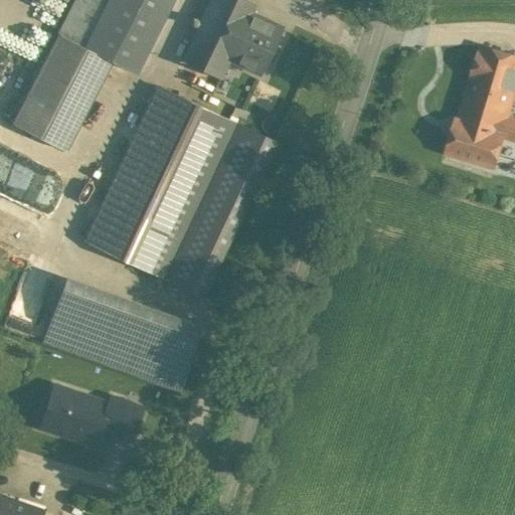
[(74,0),(58,33),(84,47),(108,2),(109,0),(74,0)]
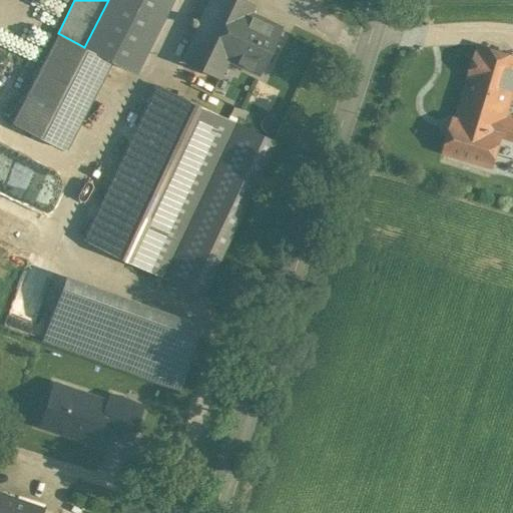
[(108,0),(107,2),(145,21),(155,1),(155,0),(108,0)]
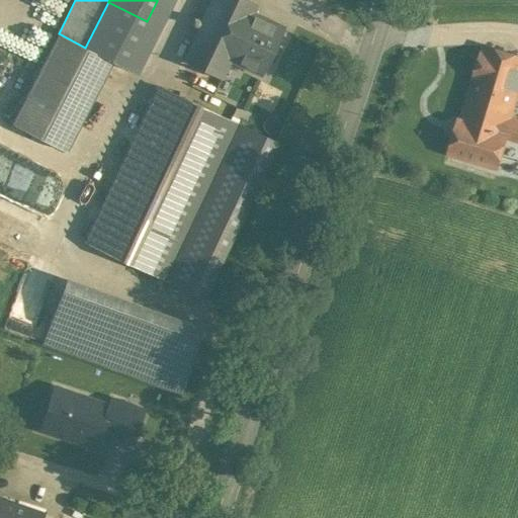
[(257,3),(251,0),(209,0),(182,59),(221,78),(231,58),(251,14),(252,14),(257,3)]
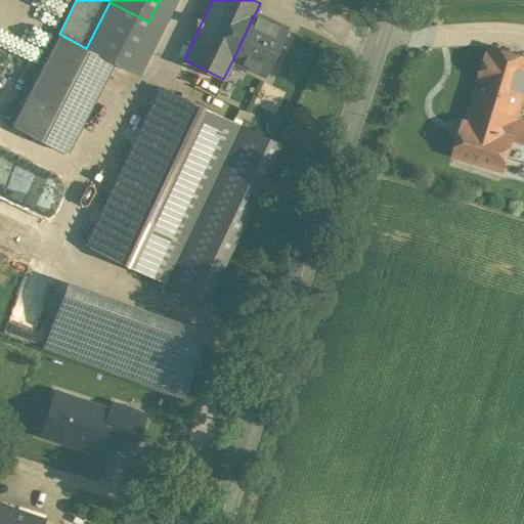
[(173,8),(159,1),(148,22),(163,30),(174,8),(173,8)]
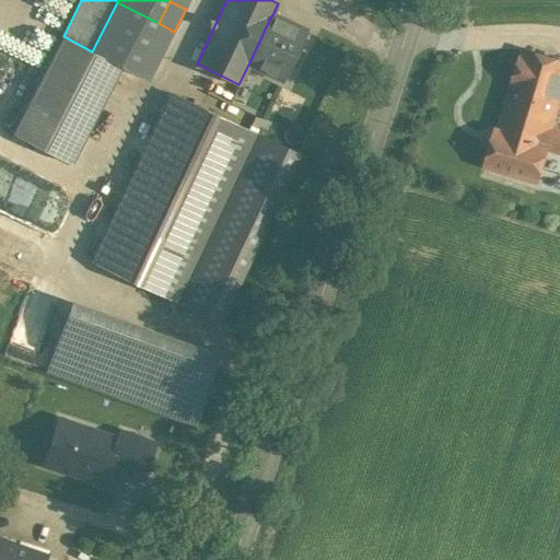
[(159,23),(117,2),(92,51),(121,66),(151,81),(175,32),(174,32),(159,23)]
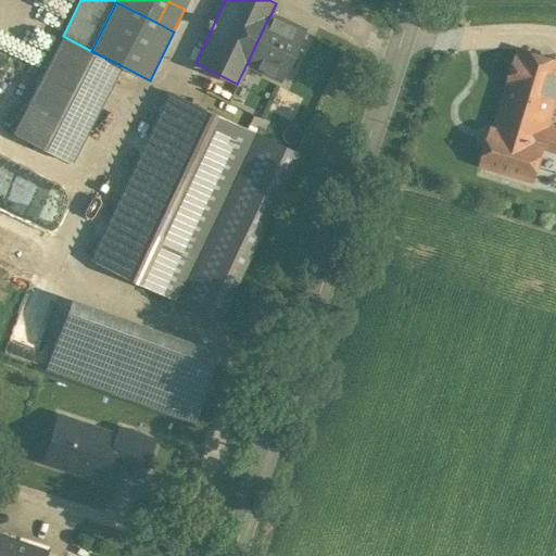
[(270,15),(269,15),(248,62),(280,77),(302,30),(270,15)]
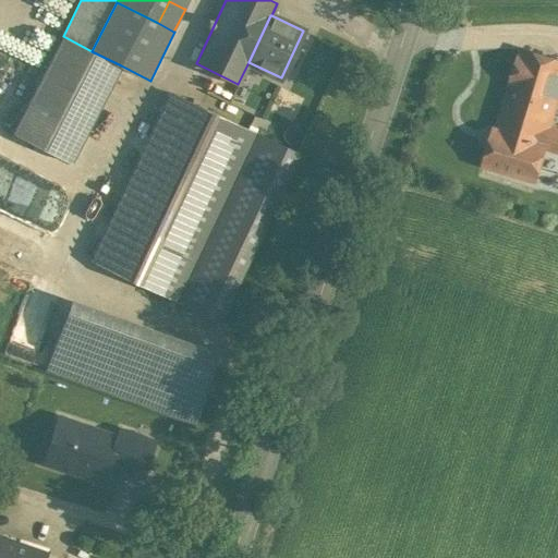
[(92,51),(63,36),(13,133),(72,162),(121,65),(92,51)]
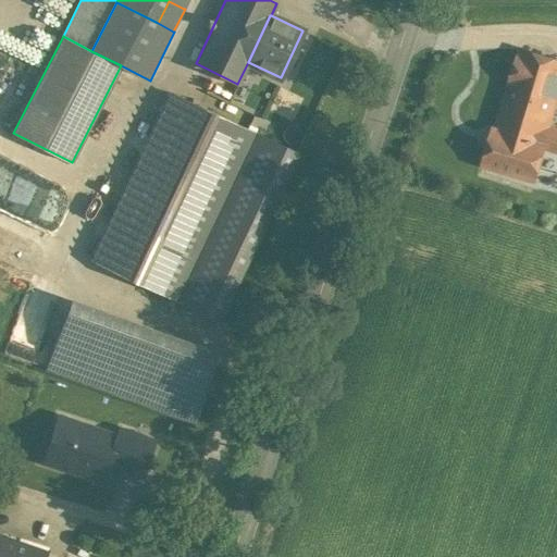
[(556,97),(556,60),(521,49),(520,52),(519,52),(509,83),(510,84),(496,128),(494,127),(483,164),(535,180),(544,147),(556,150),(556,130),(548,127),(556,97)]
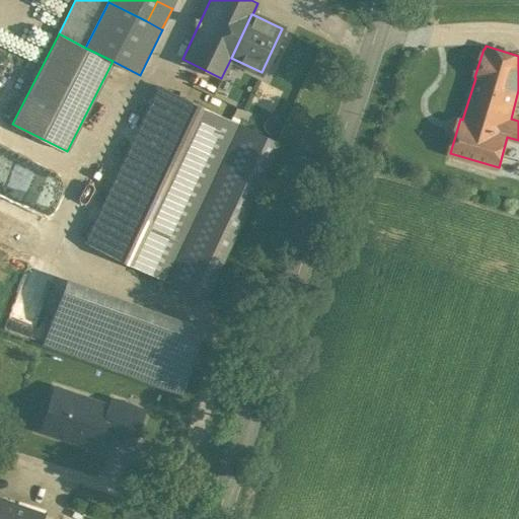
[(238,124),(159,86),(105,199),(186,236),(238,124)]
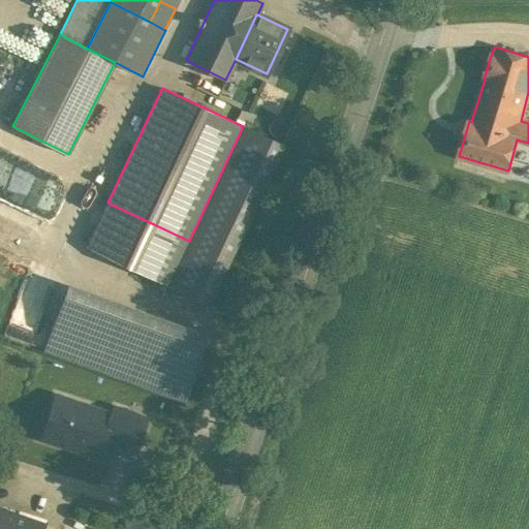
[(189,241),(168,284),(208,304),(282,145),(243,126),(189,241)]
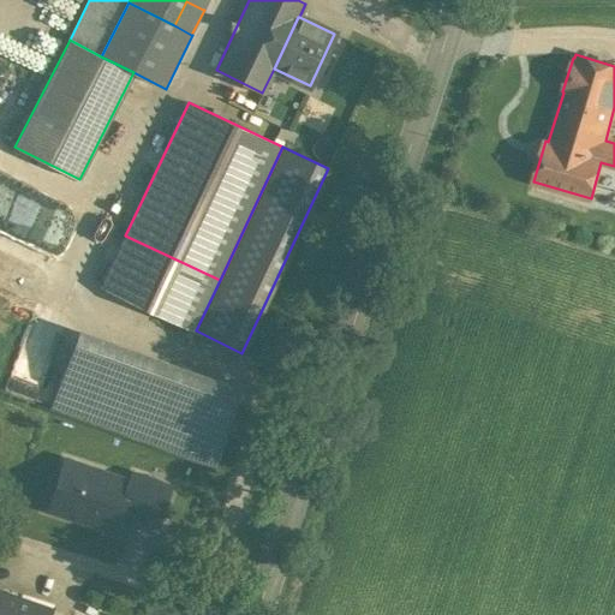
[(220,280),(125,236),(101,286),(196,330),(220,280)]
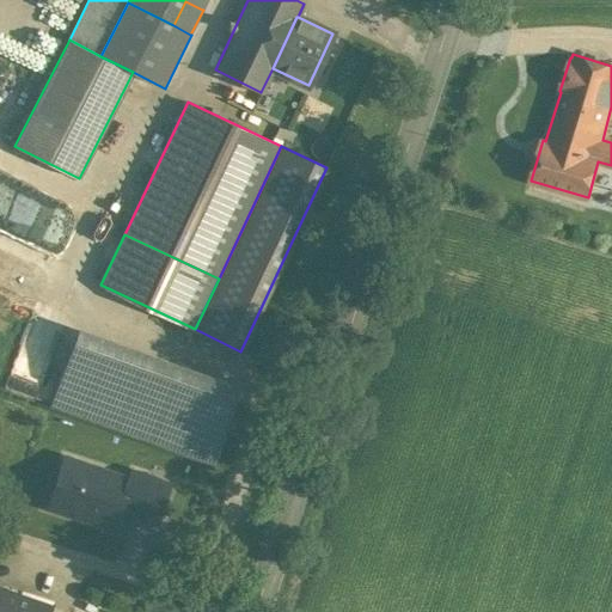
[(239,401),(74,341),(51,405),(215,465),(239,401)]
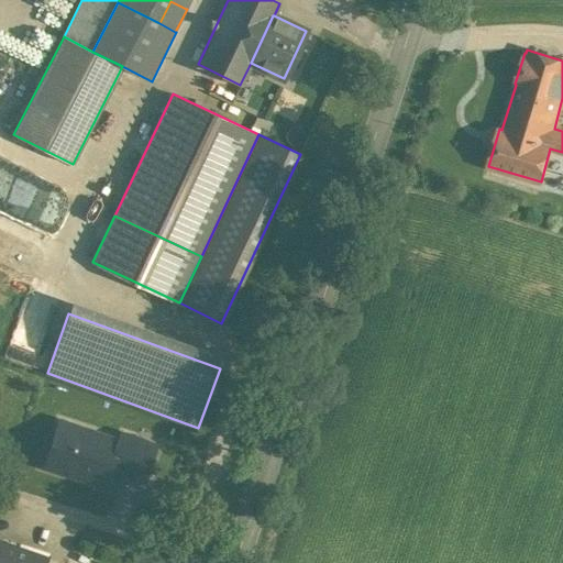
[(158,445),(124,433),(122,440),(59,420),(48,452),(67,459),(63,472),(108,486),(116,470),(147,478),(158,445)]
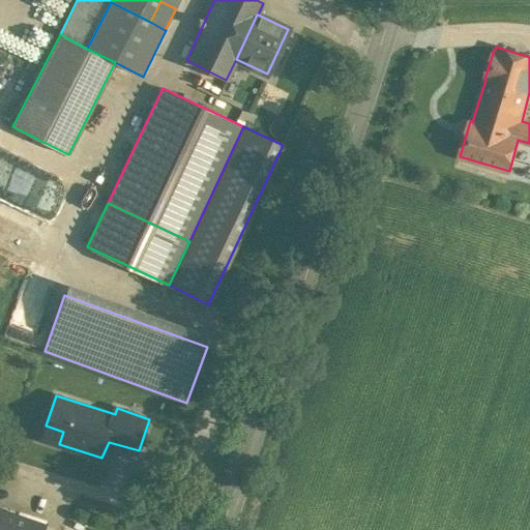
[(43,529),(46,526),(5,512),(0,527),(0,529),(43,529)]
